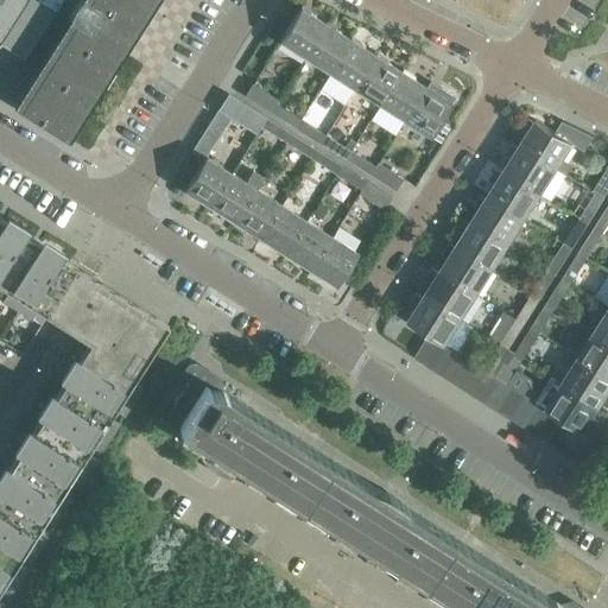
[(0,0),(0,42),(6,45),(16,51),(23,56),(58,0),(0,0)]
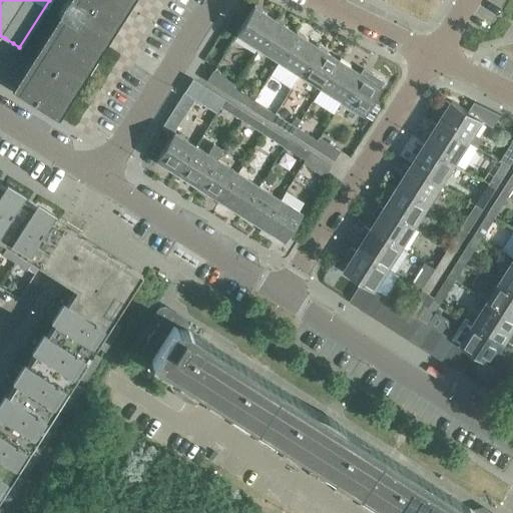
[(56,11),(10,86),(57,115),(57,114),(102,43),(128,0),(61,0),(60,1),(56,11)]
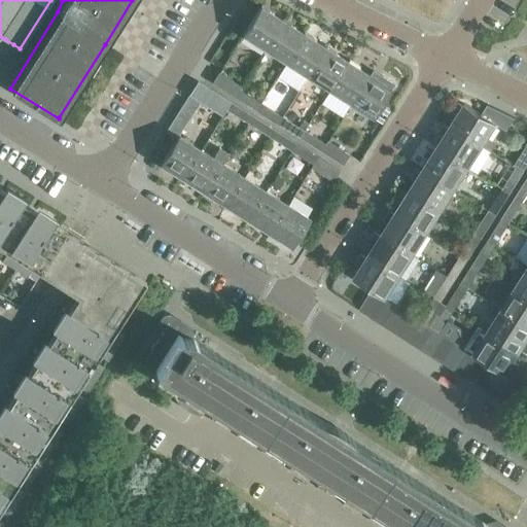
[(242,34),(265,49),(283,20),(261,6),(261,5),(260,5),(242,34)]
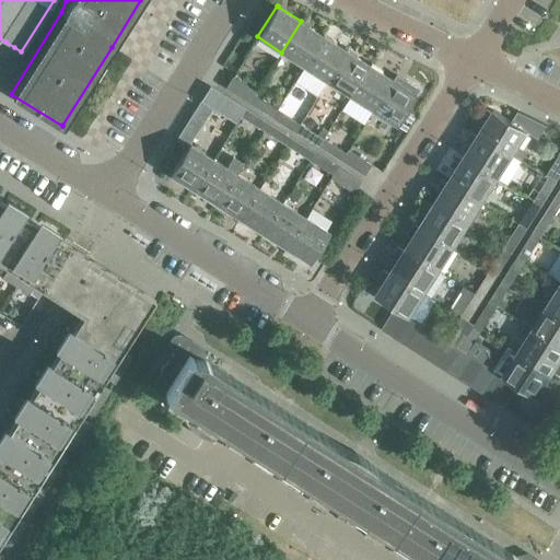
[(304,67),(324,35),(301,21),(281,53),(304,67)]
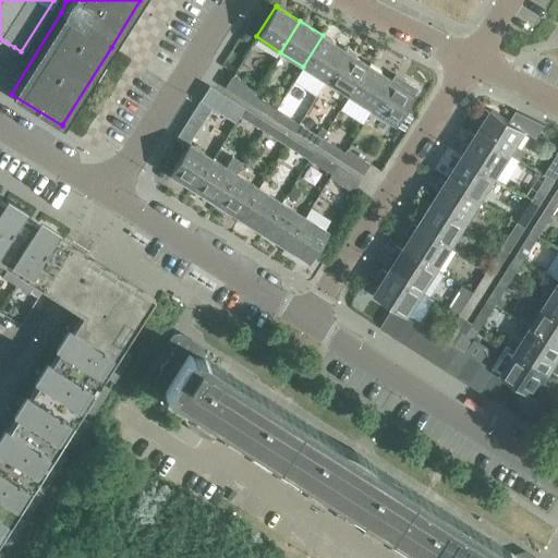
[(346,50),(323,35),(303,67),(326,81),(346,50)]
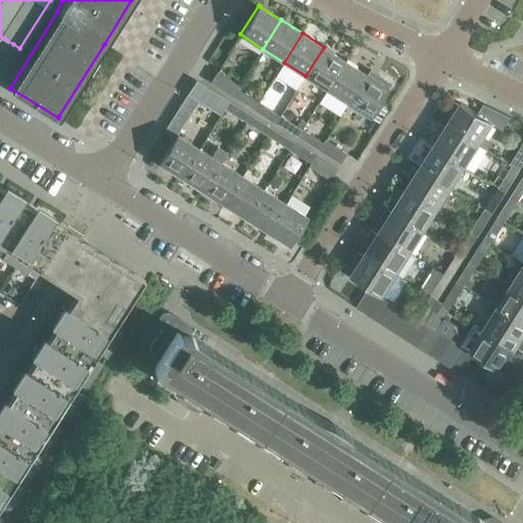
[(328,90),(346,60),(324,47),(305,76),(328,90)]
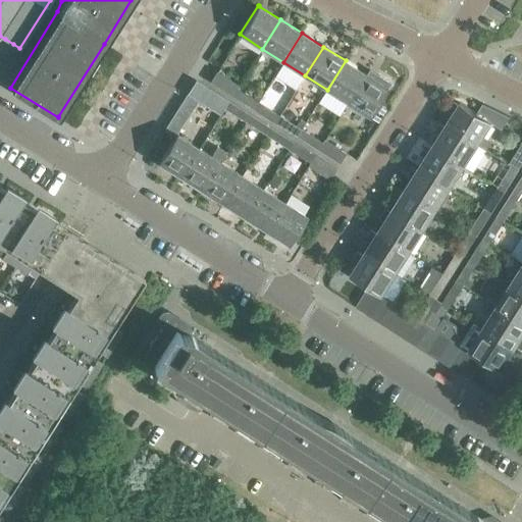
[(366,73),(346,60),(327,90),(348,103),(366,73)]
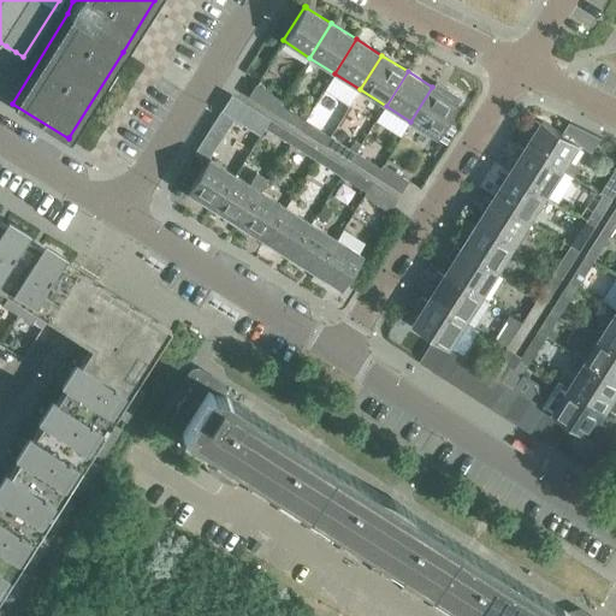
[(274,113),(279,104),(282,100),(255,84),(252,90),(248,96),(274,113)]
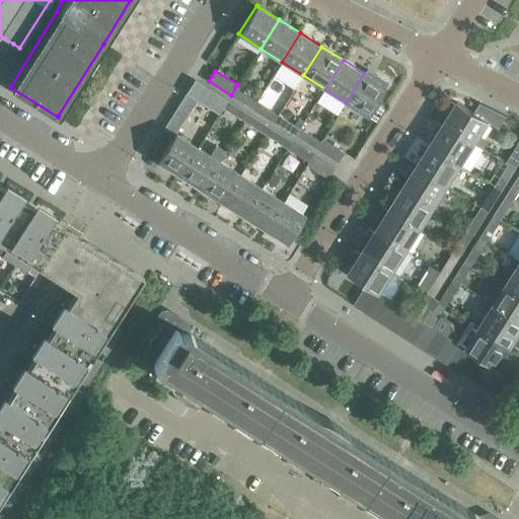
[(364,73),(346,102),(367,116),(385,86),(384,86),(364,73)]
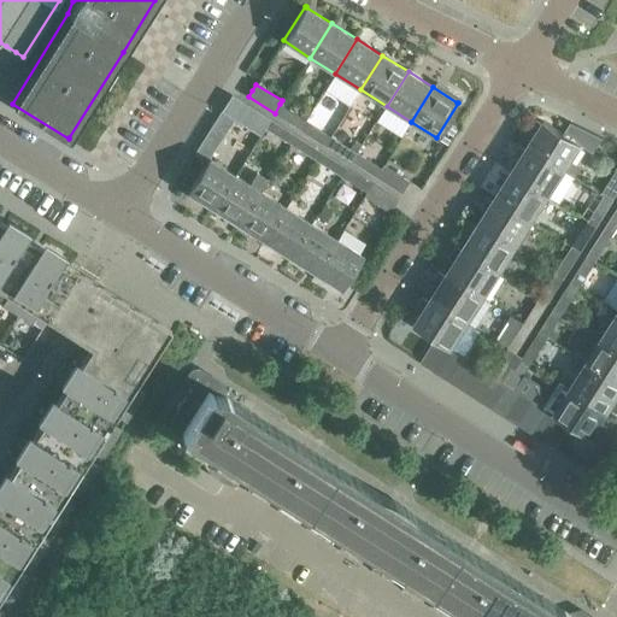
[(265,128),(270,119),(245,103),(241,109),(238,116),(263,131),(265,128)]
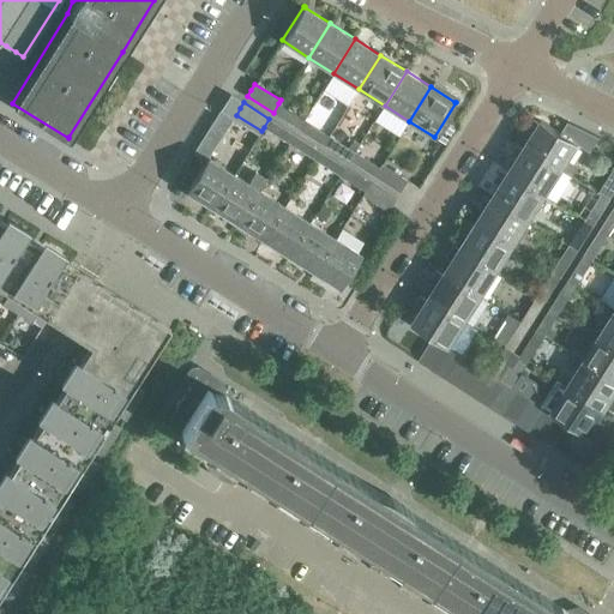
[(299,116),(278,103),(274,113),(294,125),(299,116)]
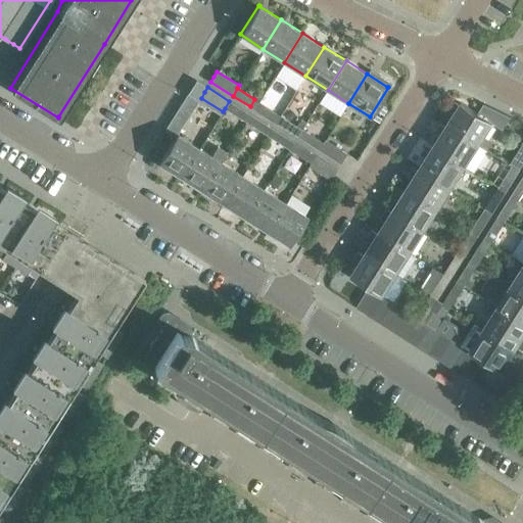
[(229,101),(225,108),(242,120),(246,112),(229,101)]
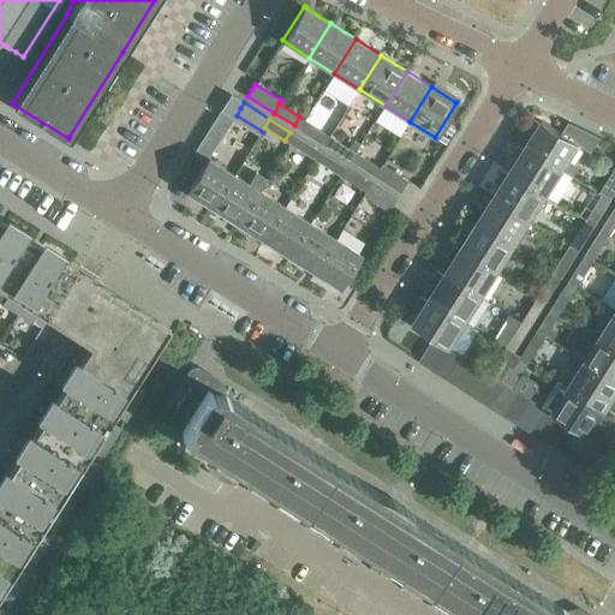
[(525,147),(563,171),(580,144),(542,120),(541,123),(535,119),(530,126),(536,130),(525,147)]
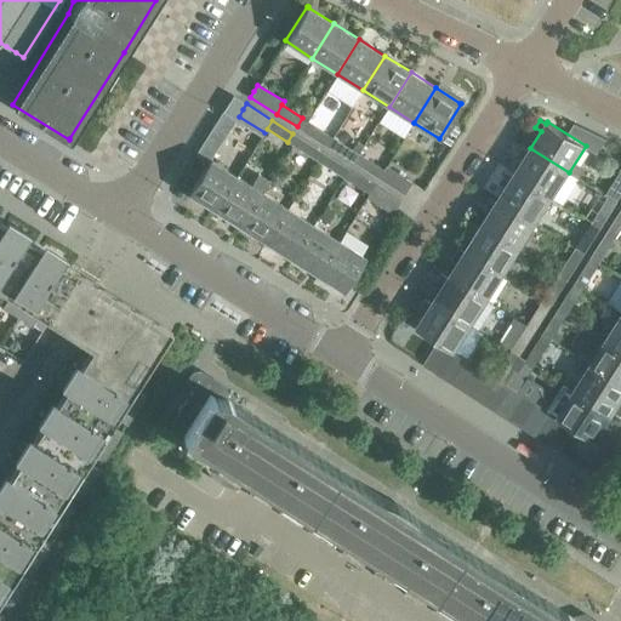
[(302,130),(323,143),(328,134),(308,121),(302,130)]
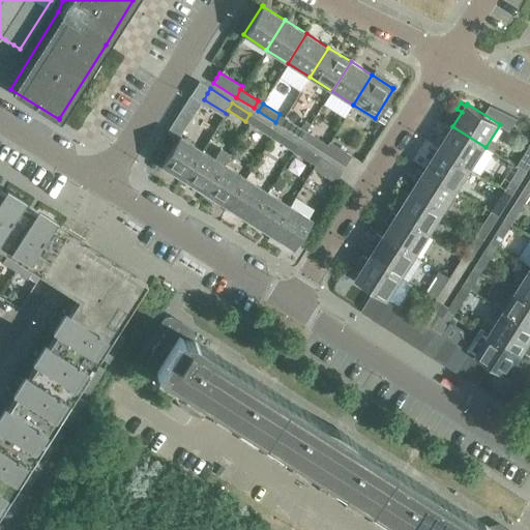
[(215,109),(207,105),(203,112),(210,117),(215,109)]
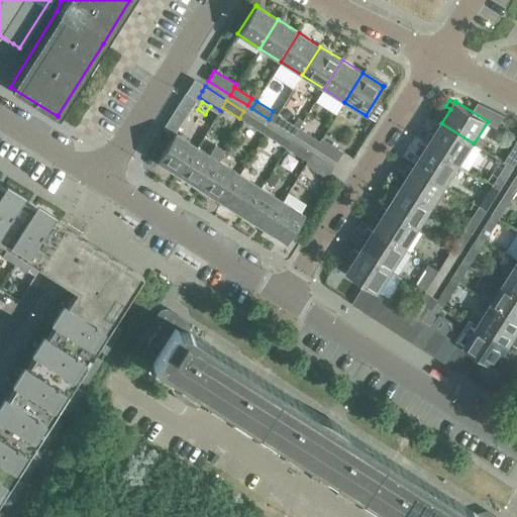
[(265,124),(247,113),(243,120),(261,131),(265,124)]
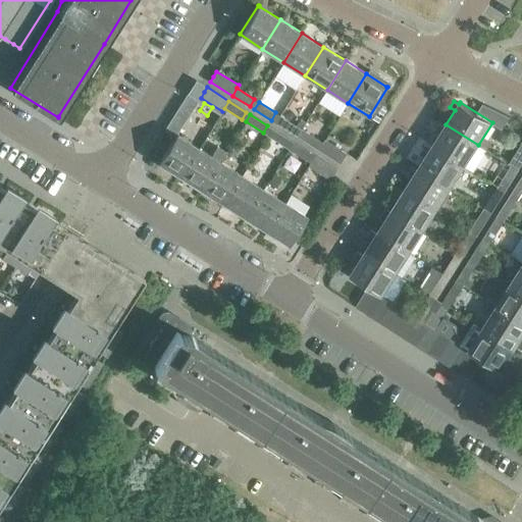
[(275,123),(292,134),(297,126),(280,115),(275,123)]
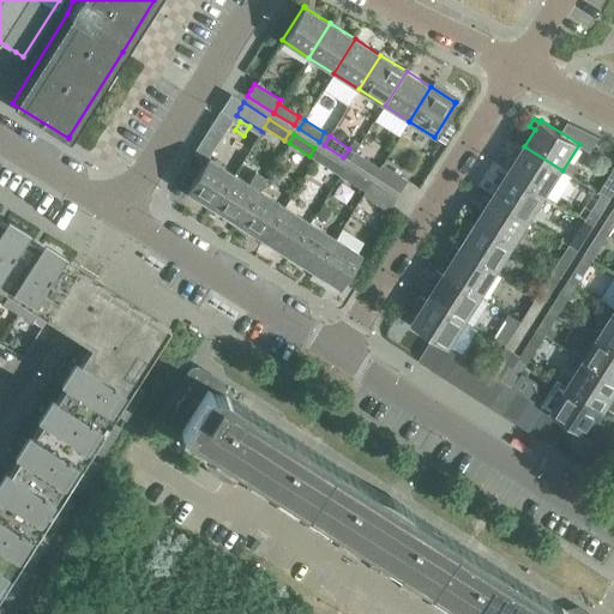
[(563,170),(524,146),(523,148),(518,144),(513,151),(519,155),(509,172),(546,196),(563,170)]
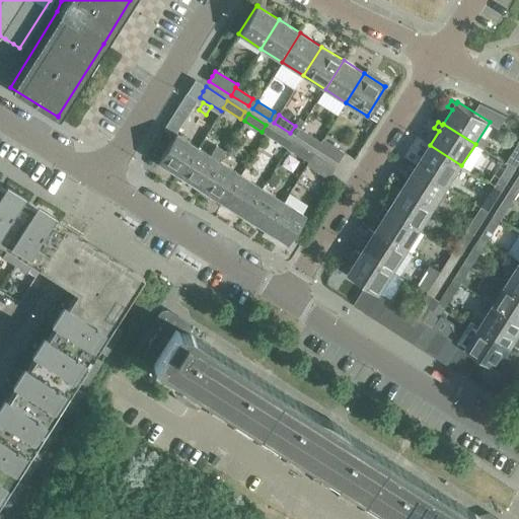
[(287,138),(271,128),(266,135),(283,146),(287,138)]
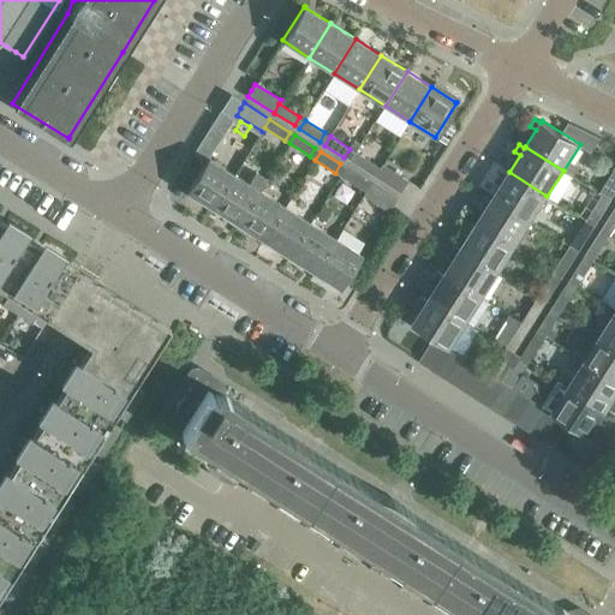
[(350,161),(370,173),(375,165),(356,151),(350,161)]
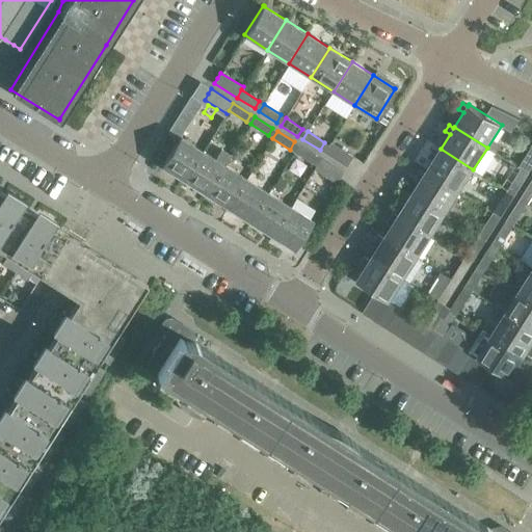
[(185,180),(203,150),(180,136),(162,166),(185,180)]
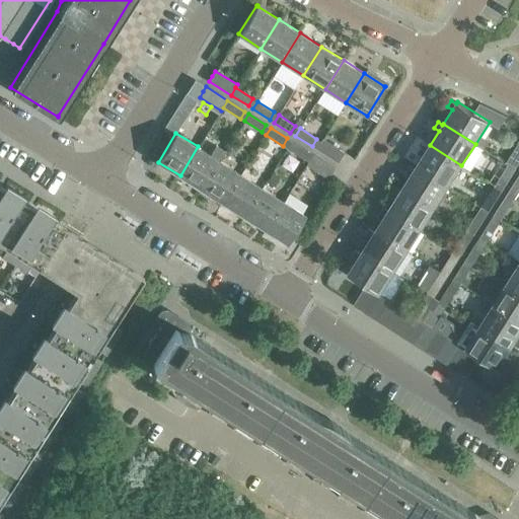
[(316,149),(338,163),(341,158),(345,152),(322,139),(316,149)]
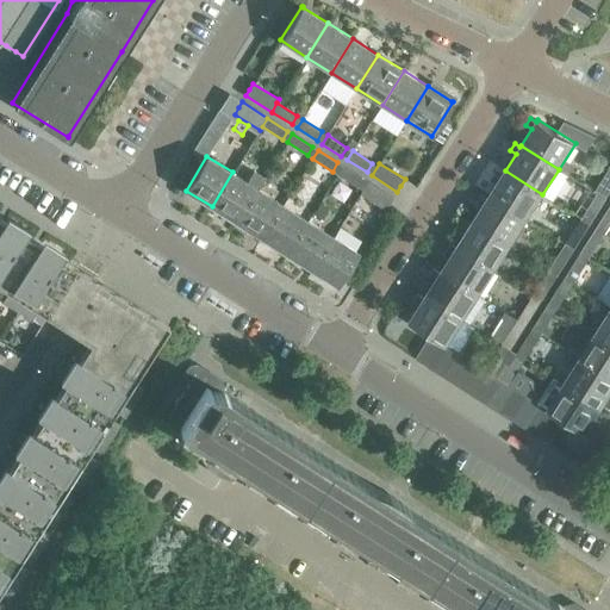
[(362,179),(343,166),(337,174),(358,187),(362,179)]
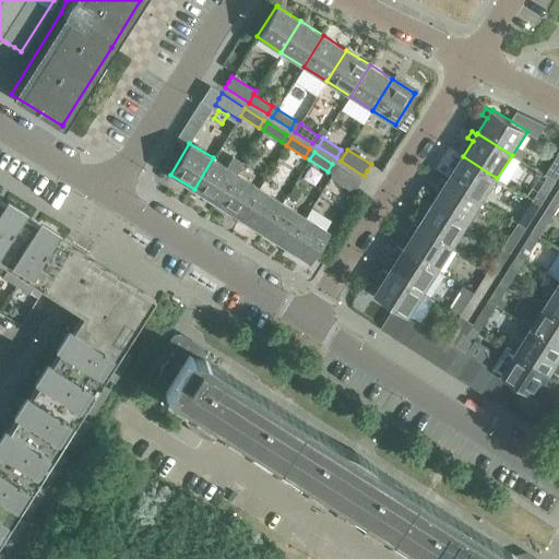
[(556,182),(558,176),(558,152),(544,175),(556,182)]
